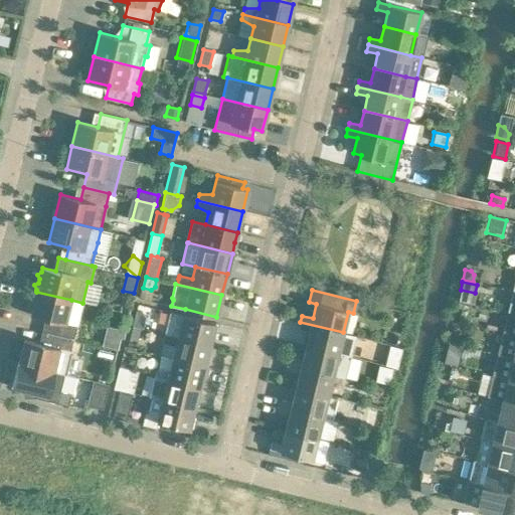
[(36,292),(30,315),(45,318),(51,320),(48,332),(73,339),(76,326),(65,323),(71,300),(36,292)]
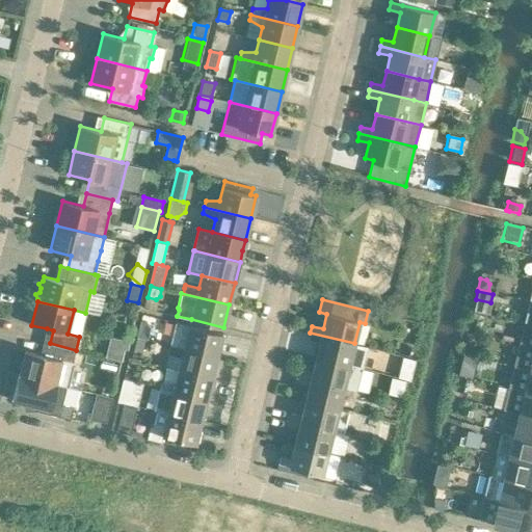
[(147,322),(140,320),(137,337),(138,337),(147,339),(148,339),(151,327),(147,322)]
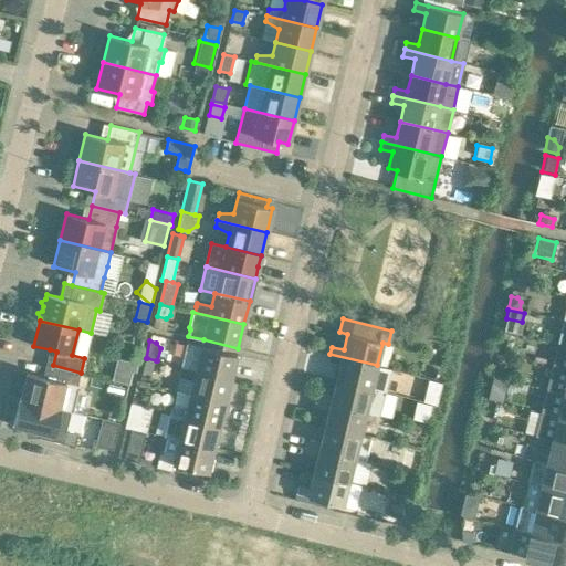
[(230,378),(237,355),(187,343),(181,367),(230,378)]
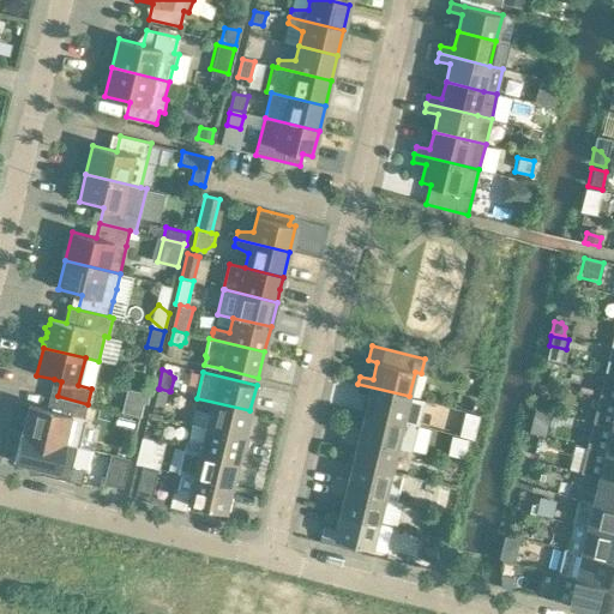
[(613,374),(607,373),(602,372),(596,396),(613,401),(613,374)]
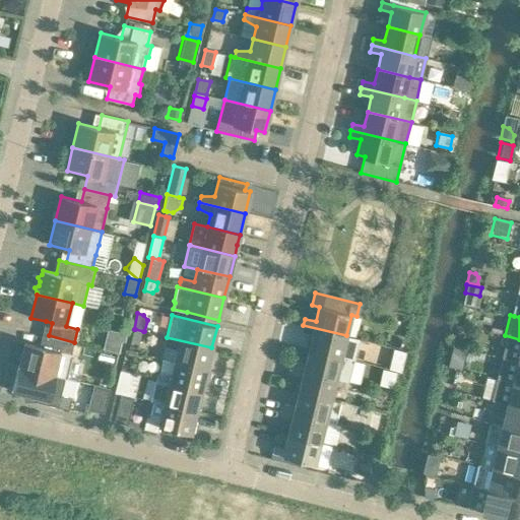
[(303,325),(302,331),(313,334),(309,349),(341,356),(352,360),(359,338),(346,335),(303,325)]
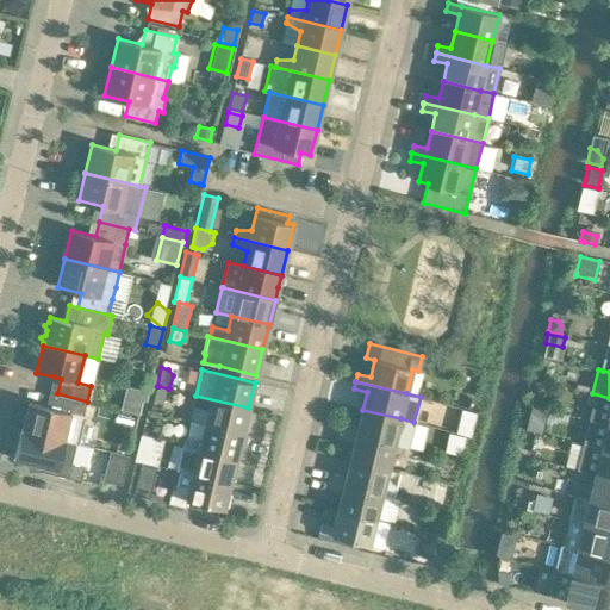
[(168,388),(159,386),(155,400),(166,403),(168,388)]
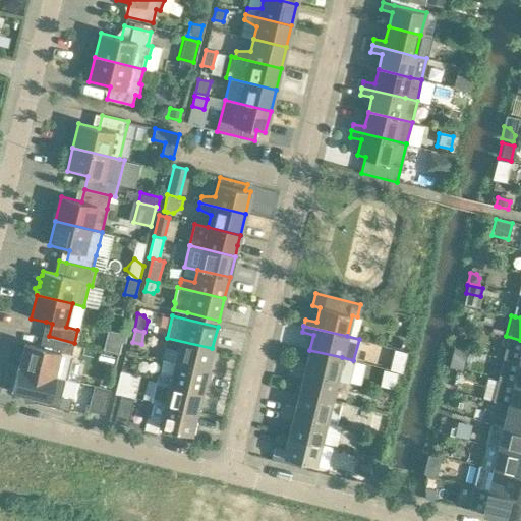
[(392,333),(387,348),(398,352),(403,337),(392,333)]
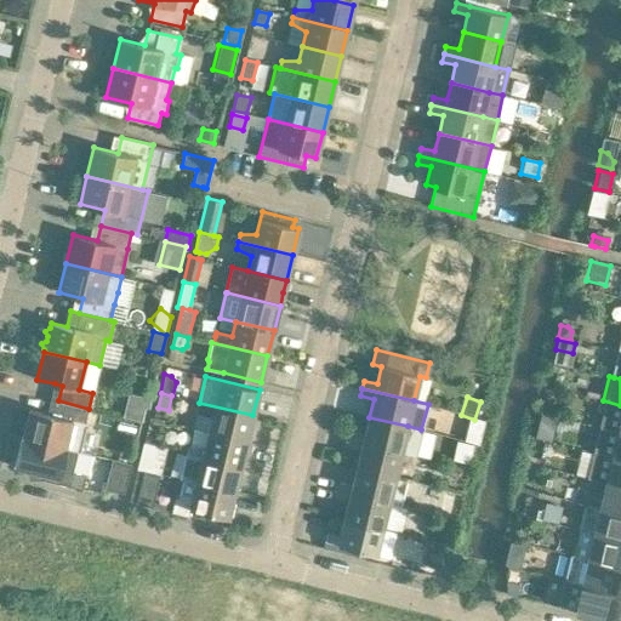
[(21,437),(21,438),(78,451),(81,437),(89,409),(58,400),(55,416),(29,410),(23,438),(21,437)]
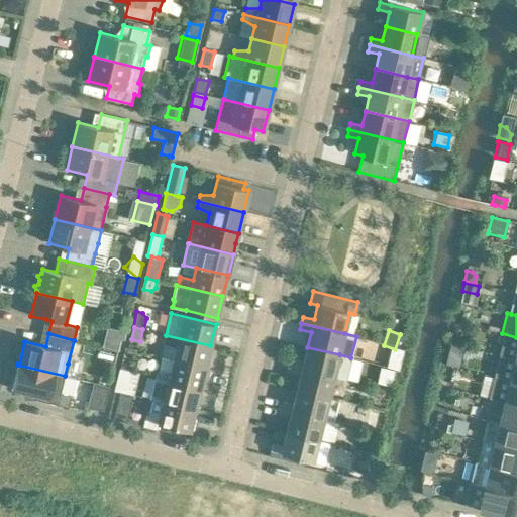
[(516,337),(502,333),(497,354),(516,359),(516,337)]
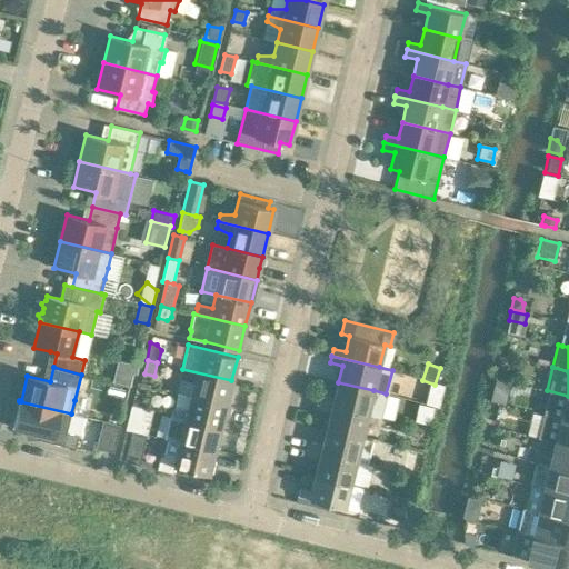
[(191,396),(226,403),(231,380),(182,369),(179,378),(195,382),(191,396)]
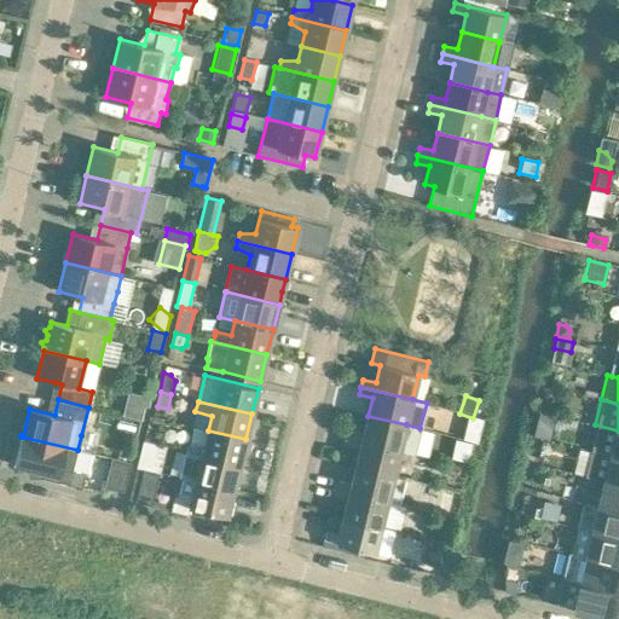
[(538,411),(534,423),(549,427),(553,415),(538,411)]
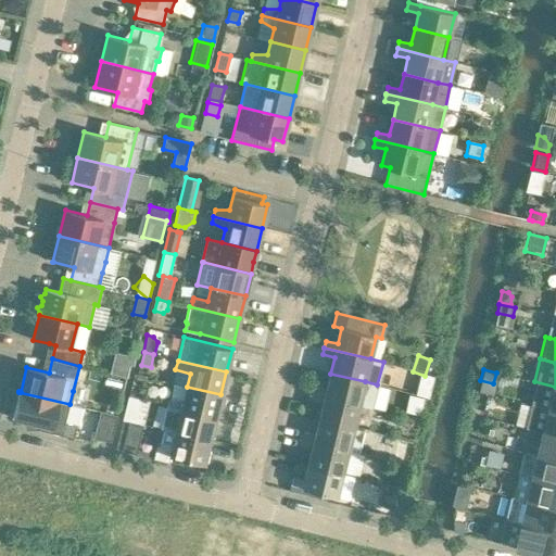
[(377,384),(365,381),(330,374),(327,389),(315,387),(313,393),(359,404),(371,407),(377,384)]
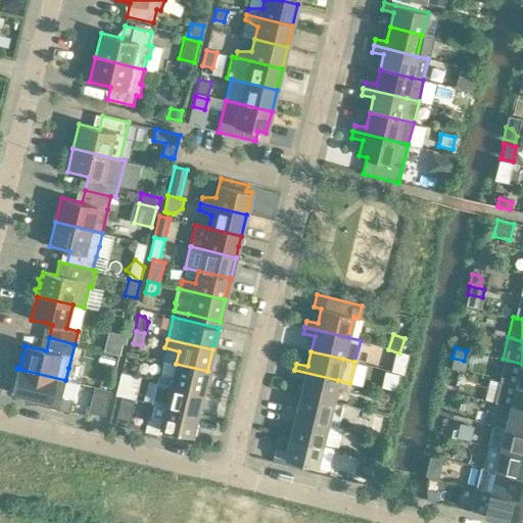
[(522,364),(503,359),(497,380),(522,386),(522,364)]
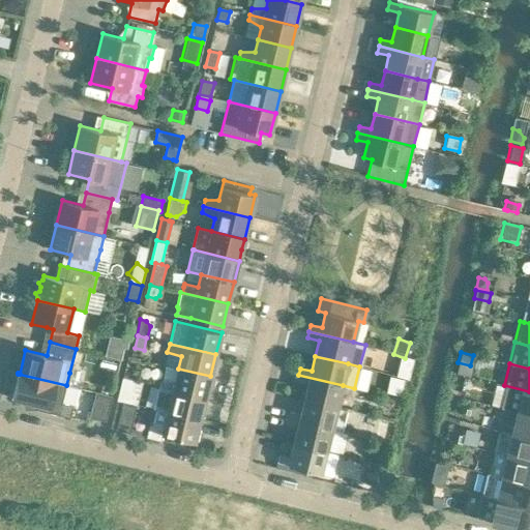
[(160,381),(158,387),(205,398),(210,376),(178,369),(177,370),(166,367),(163,381),(160,381)]
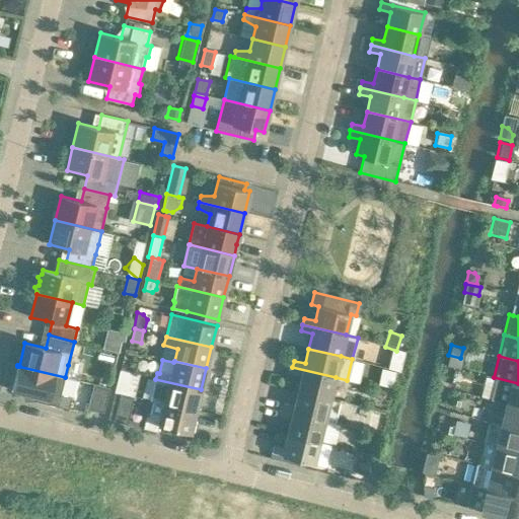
[(38,396),(36,401),(68,409),(71,397),(61,394),(65,377),(17,366),(12,390),(27,394),(38,396)]
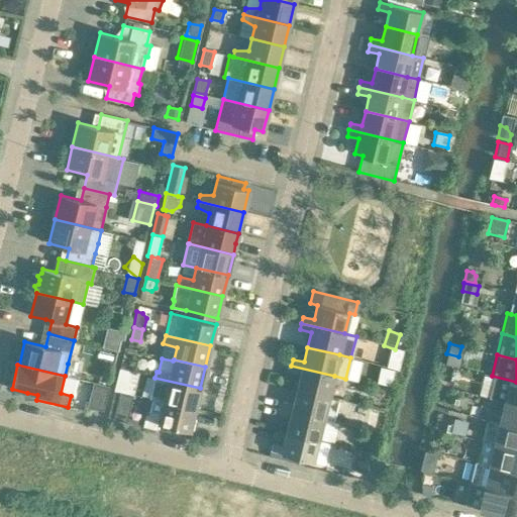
[(301,375),(297,390),(329,397),(334,376),(291,366),(289,372),(301,375)]
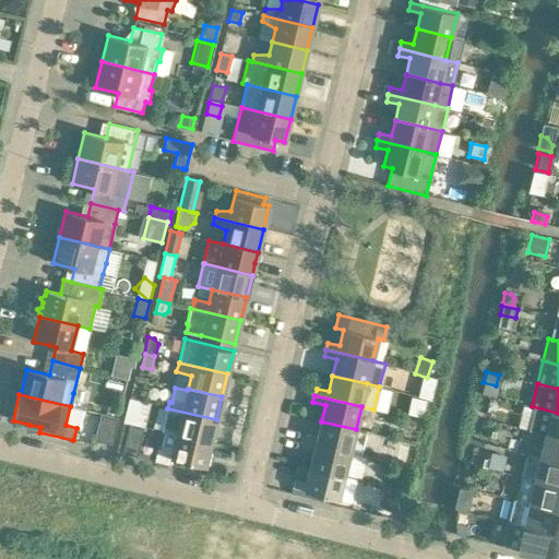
[(129,399),(123,421),(134,425),(140,401),(129,399)]
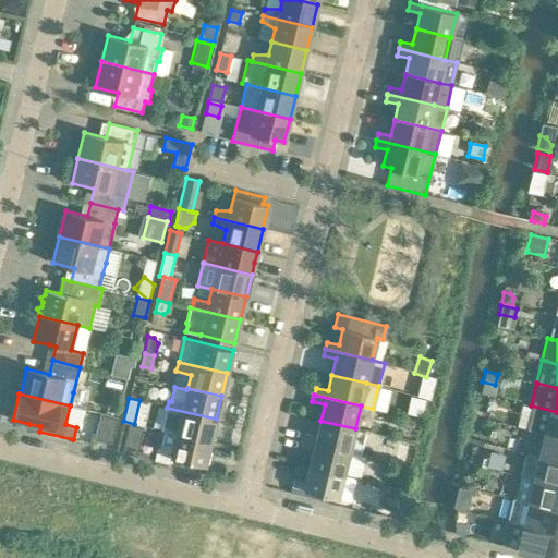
[(409,398),(404,415),(420,419),(423,402),(409,398)]
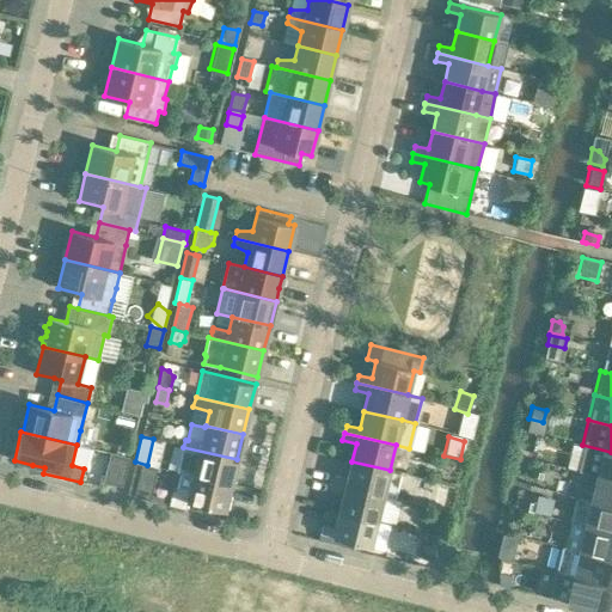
[(576,470),(597,476),(611,478),(611,452),(582,445),(576,470)]
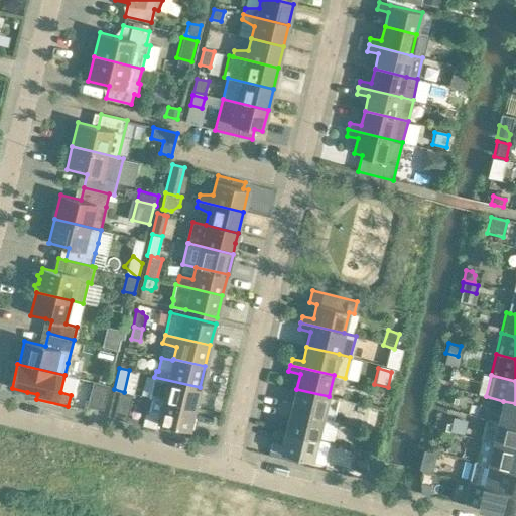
[(195,408),(200,387),(154,377),(149,398),(153,399),(195,408)]
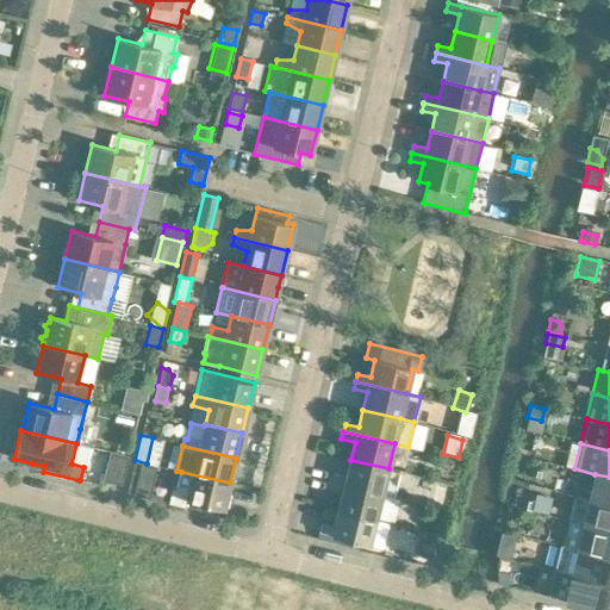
[(110,452),(103,480),(122,485),(129,456),(110,452)]
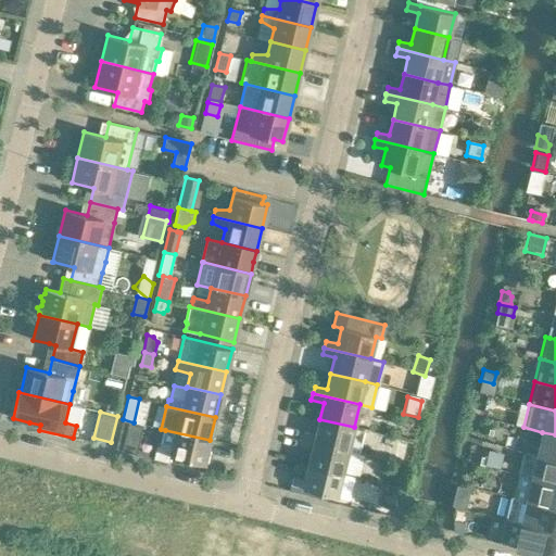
[(123,419),(116,449),(137,454),(143,425),(134,422),(123,419)]
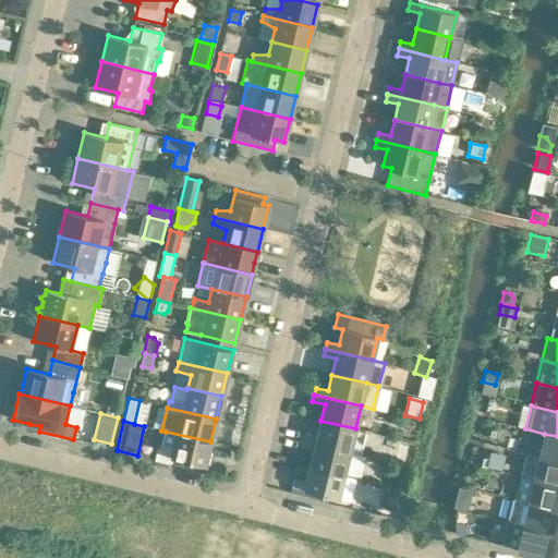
[(365,432),(355,428),(320,421),(316,436),(304,434),(303,440),(349,452),(360,455),(365,432)]
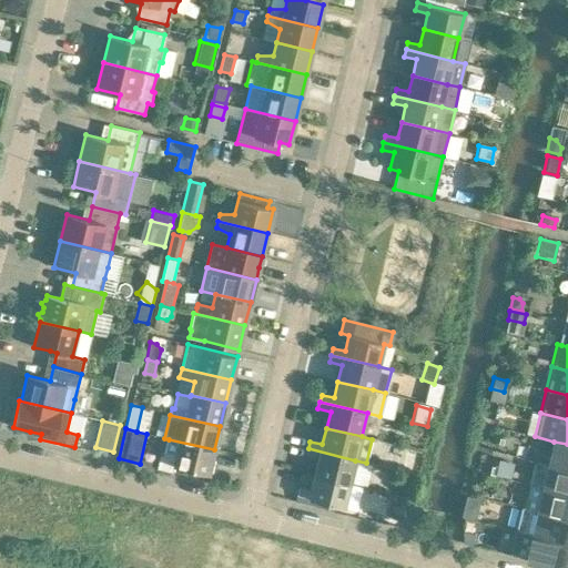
[(169,439),(165,455),(161,455),(159,462),(158,468),(173,472),(174,466),(209,474),(214,449),(179,442),(169,439)]
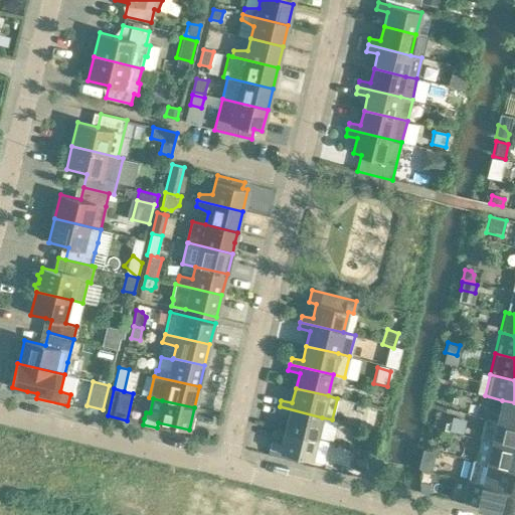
[(514,402),(502,400),(497,421),(514,425),(514,402)]
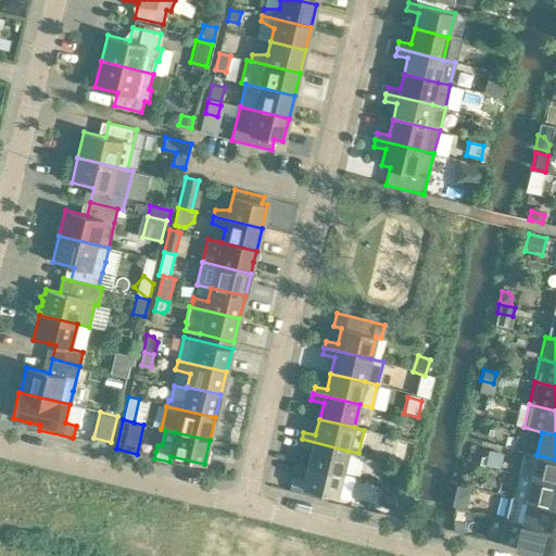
[(312,449),(308,465),(342,472),(348,451),(302,439),(300,445),(312,449)]
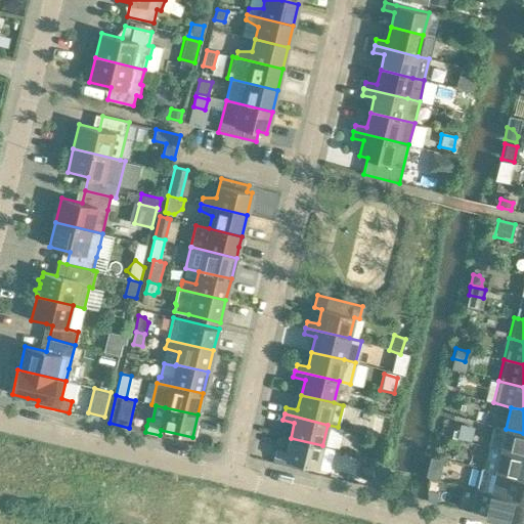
[(489,447),(500,450),(523,455),(523,433),(506,429),(494,426),(489,447)]
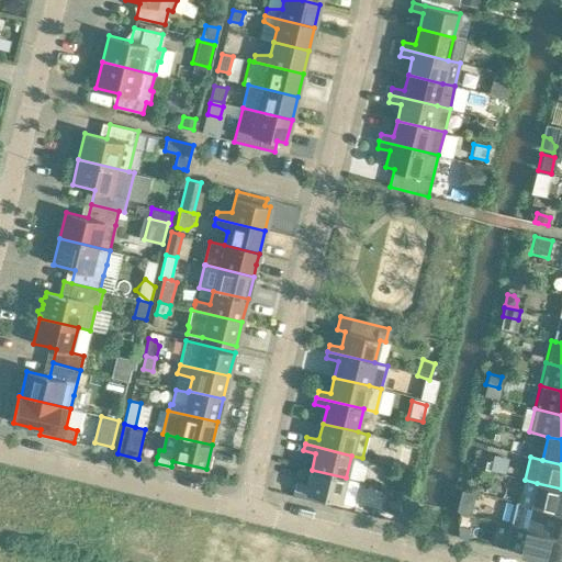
[(346,478),(312,470),(307,485),(295,483),(293,490),(325,497),(335,501),(340,502),(346,478)]
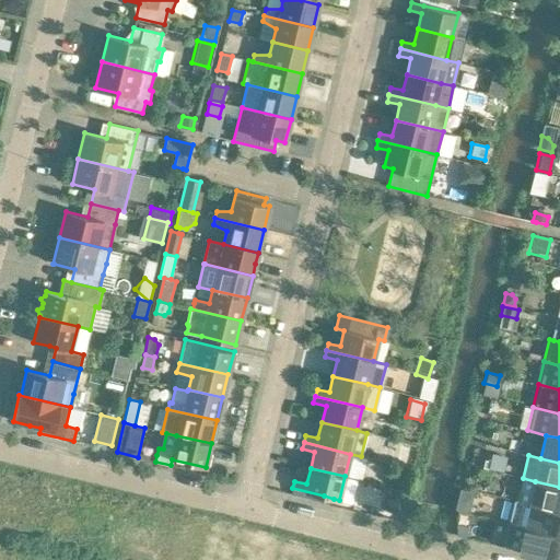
[(559,487),(535,481),(529,504),(559,511),(559,487)]
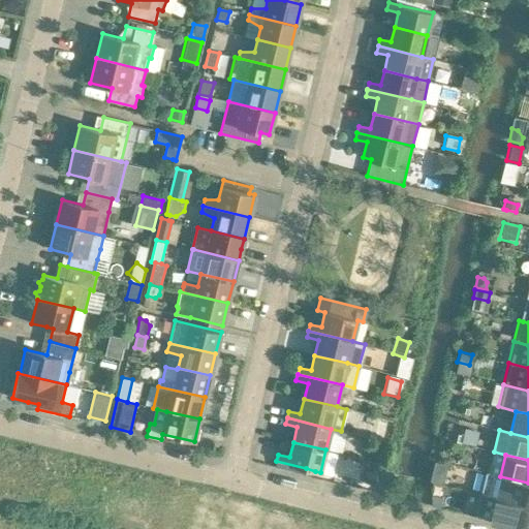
[(480,494),(528,506),(528,505),(528,483),(489,473),(486,472),(480,494)]
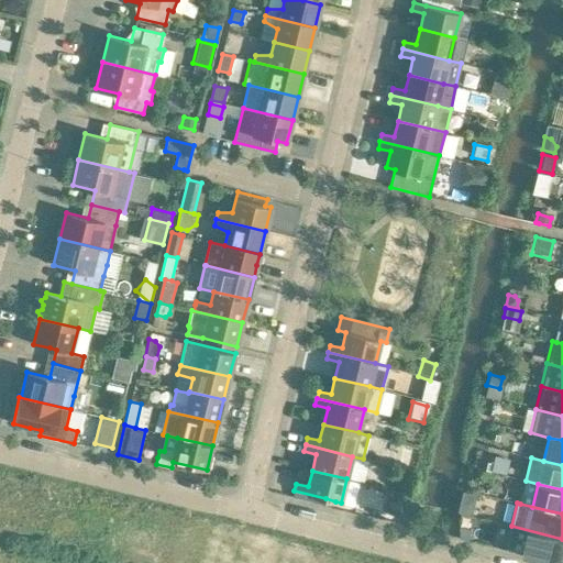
[(506,550),(558,562),(561,548),(562,548),(562,538),(562,539),(511,526),(506,550)]
